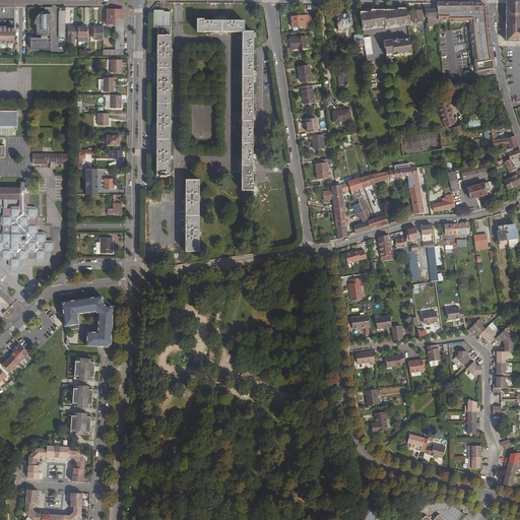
[(439,18),(440,20),(450,19),(450,20),(471,18),(473,48),(475,73),(494,70),(491,46),(489,16),(488,9),(486,9),(486,7),(482,4),(479,4),(479,3),(438,3),(438,7),(439,9),(439,18)]
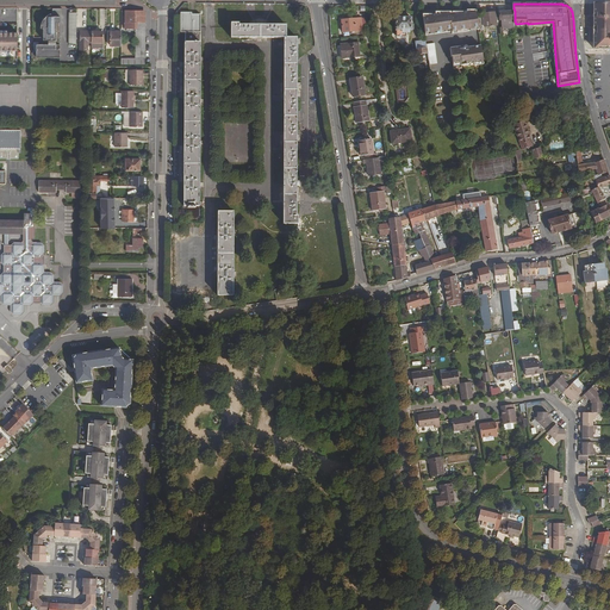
[(593,49),(609,49),(609,4),(593,4),(593,49)]
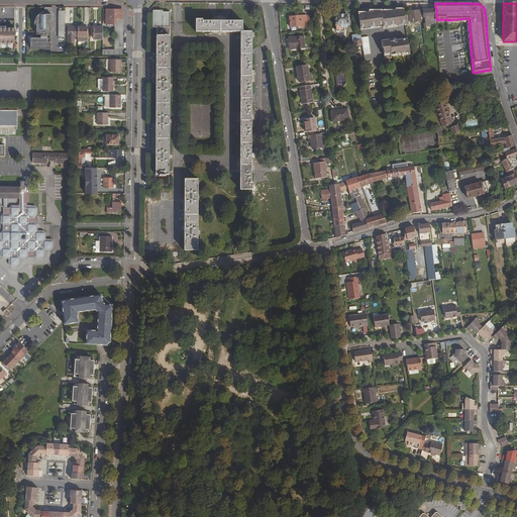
[(36,33),(52,34),(52,7),(44,7),(44,13),(40,13),(40,17),(39,18),(36,18),(36,33)]
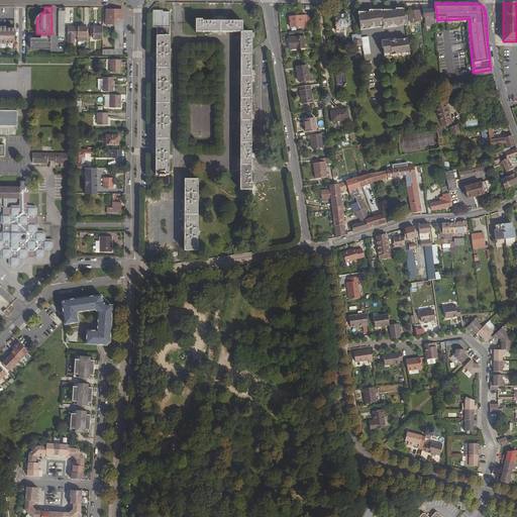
[(122,9),(106,9),(106,23),(115,23),(115,48),(123,48),(123,11),(122,9)]
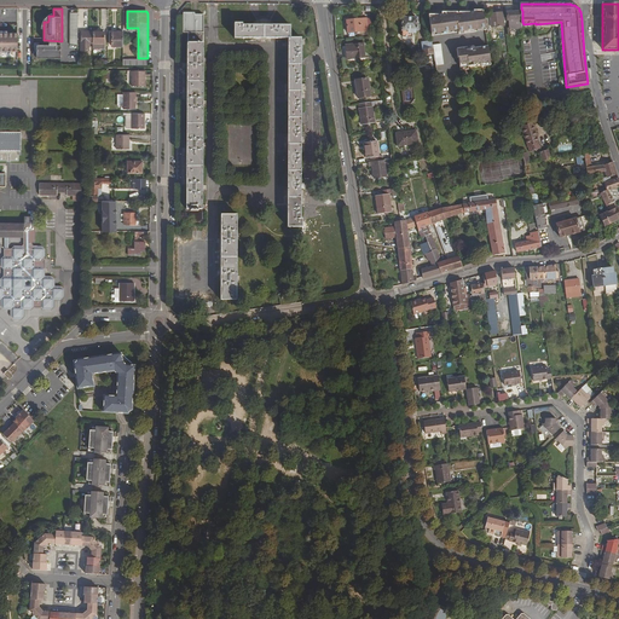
[(476,32),(486,30),(486,25),(485,15),(484,11),(473,11),(474,12),(474,16),(476,32)]
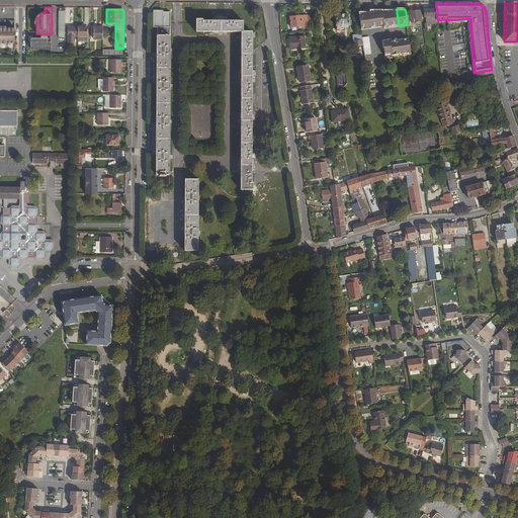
[(437,9),(425,10),(426,19),(437,18),(437,9)]
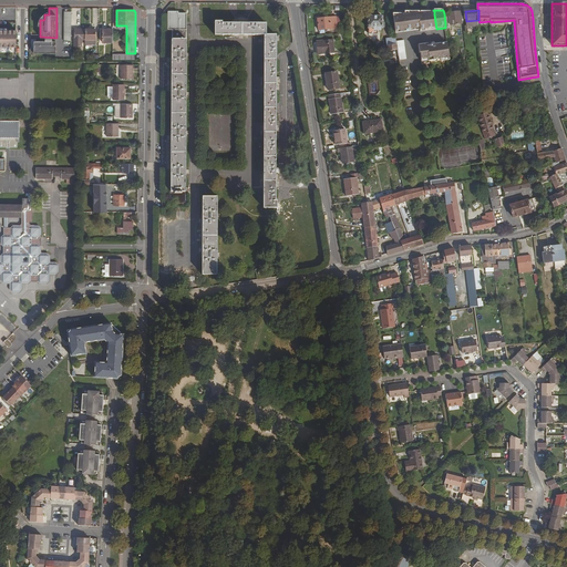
[(395,33),(420,30),(420,31),(436,29),(434,14),(434,11),(433,11),(432,11),(430,11),(431,12),(430,13),(426,13),(426,11),(409,11),(409,14),(405,14),(405,13),(404,13),(403,13),(402,13),(401,13),(393,13),(395,33)]
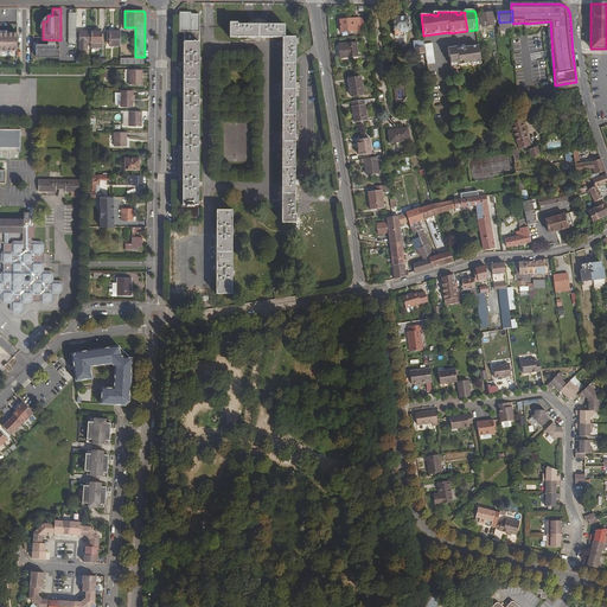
[(492,13),(480,14),(483,27),(493,26),(492,13)]
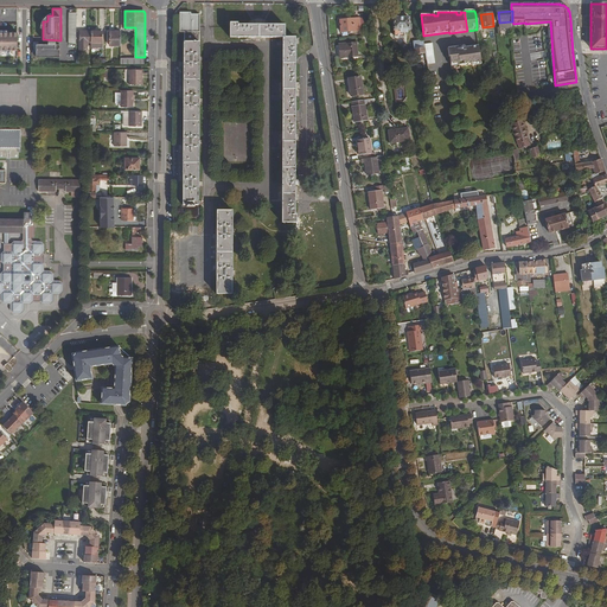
[(359,17),(340,19),(342,32),(362,30),(359,17)]
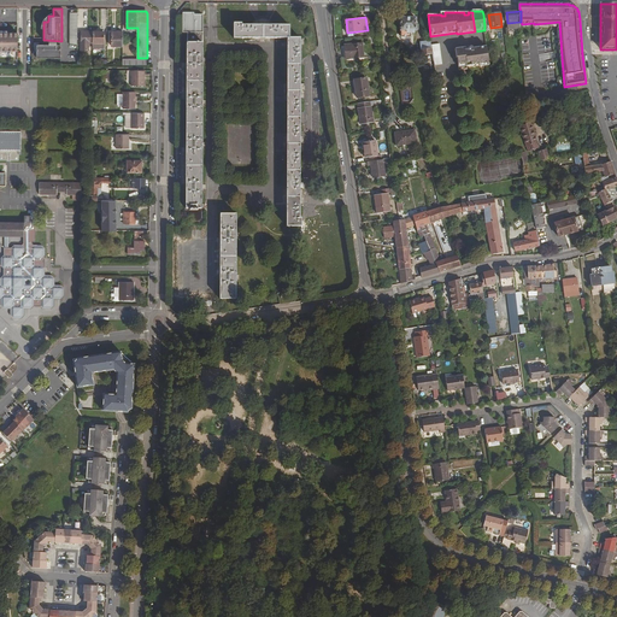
[(412,17),(398,17),(398,19),(395,19),(395,22),(398,22),(398,29),(399,29),(398,36),(409,36),(409,33),(411,33),(411,29),(415,29),(415,23),(412,23),(412,17)]
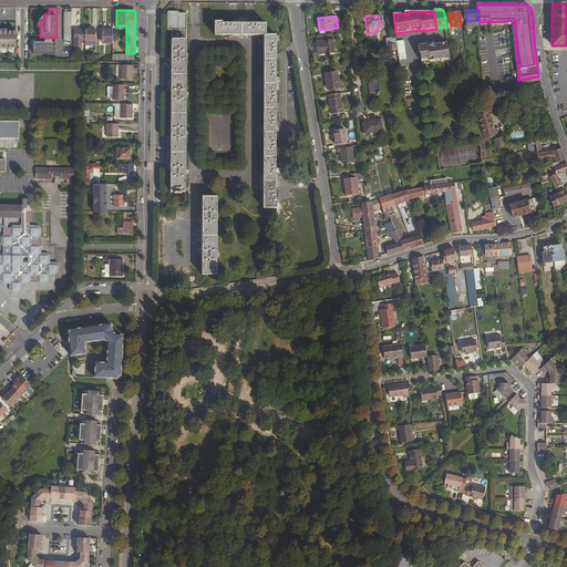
[(172,26),(172,44),(172,72),(171,115),(171,146),(171,205),(187,205),(187,195),(185,195),(186,26),(183,26),(183,20),(172,20),(172,26)]
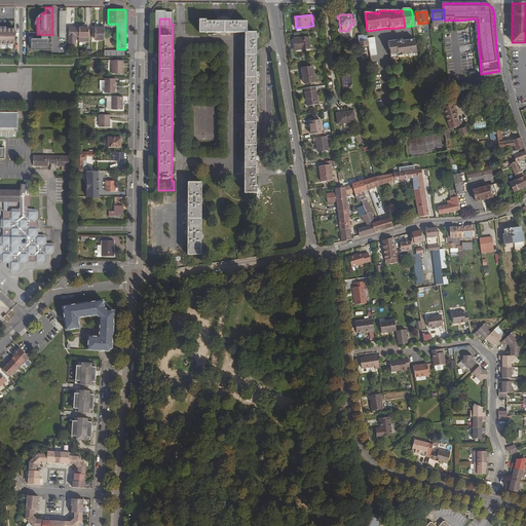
[(219,22),(205,22),(205,20),(199,20),(199,29),(200,29),(200,33),(245,33),(245,191),(249,191),(249,193),(257,193),(257,186),(255,186),(255,181),(255,160),(256,142),(256,128),(256,105),(256,84),(256,44),(256,32),(247,32),(247,22),(237,22),(219,22)]
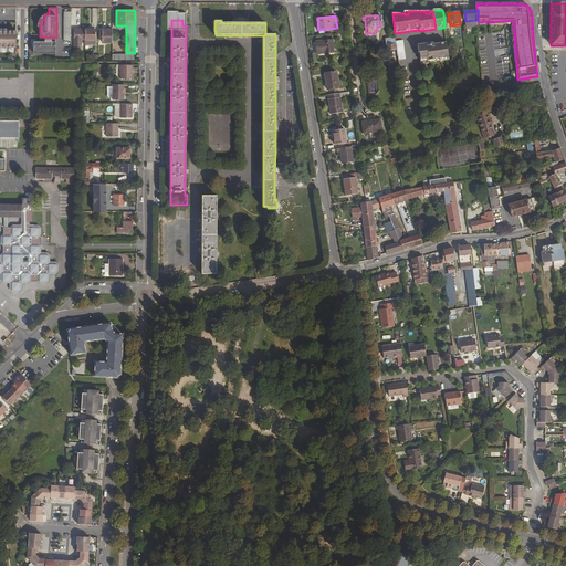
[(0,45),(16,46),(16,30),(0,29),(0,45)]
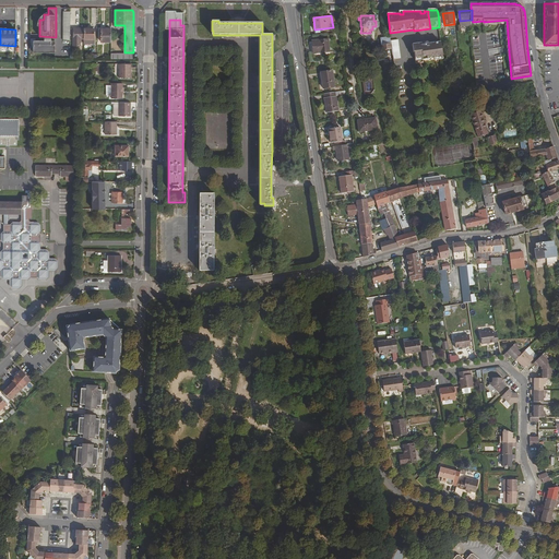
[(84,28),(73,28),(73,45),(80,46),(80,39),(84,38),(84,28)]
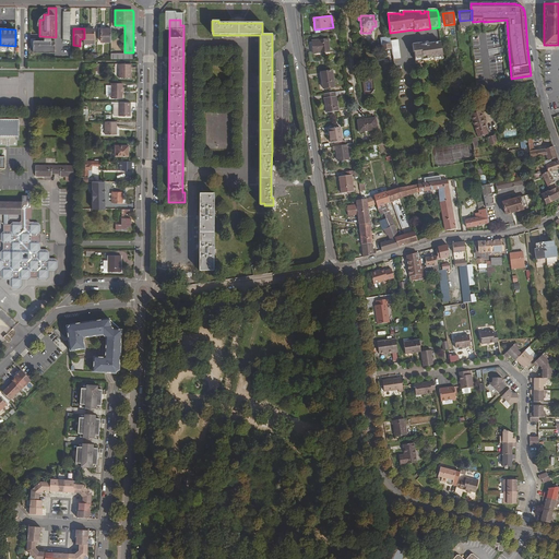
[(94,28),(84,28),(84,38),(84,42),(90,42),(90,38),(94,39),(94,28)]
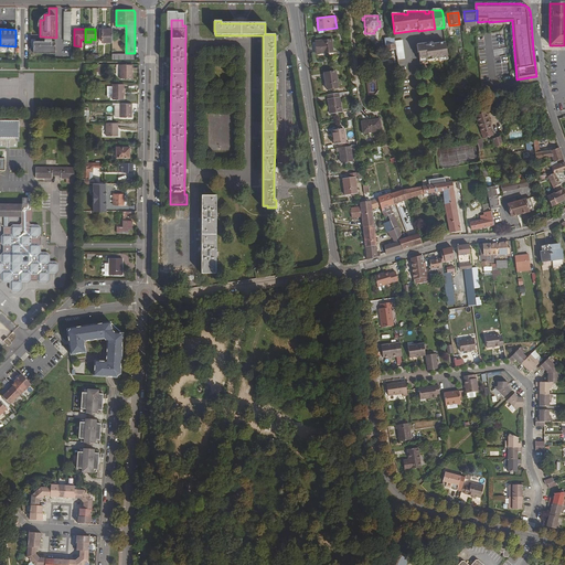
[(113,30),(103,29),(102,42),(113,42),(113,30)]
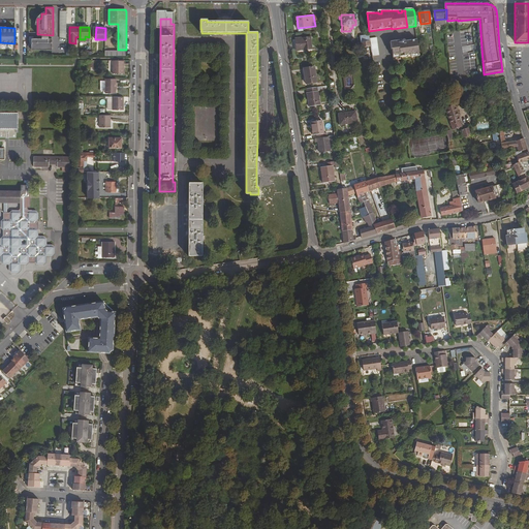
[(369,31),(366,32),(366,33),(360,34),(362,51),(371,49),(370,38),(369,31)]
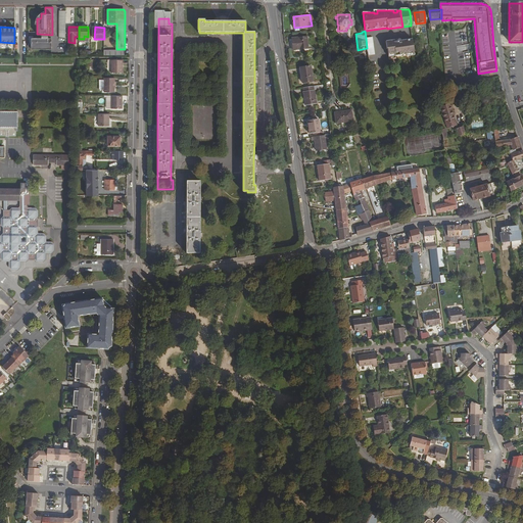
[(32,49),(52,49),(52,38),(34,38),(33,36),(29,36),(29,38),(29,40),(29,41),(30,42),(30,43),(31,44),(31,45),(32,46),(32,49)]
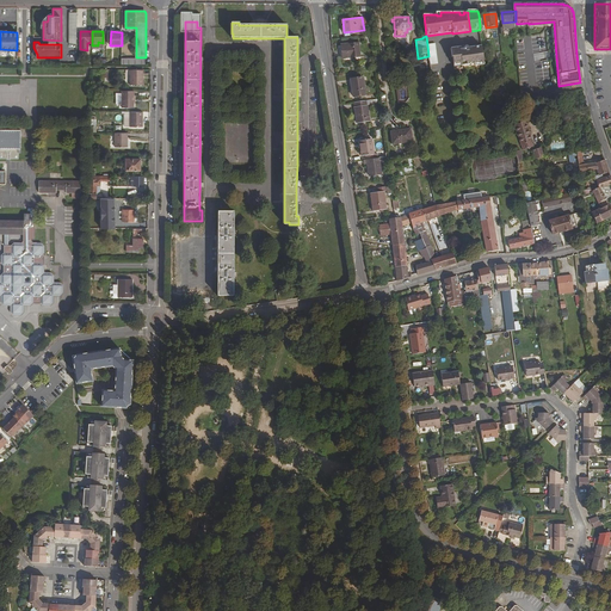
[(359,43),(341,44),(343,57),(360,56),(359,43)]
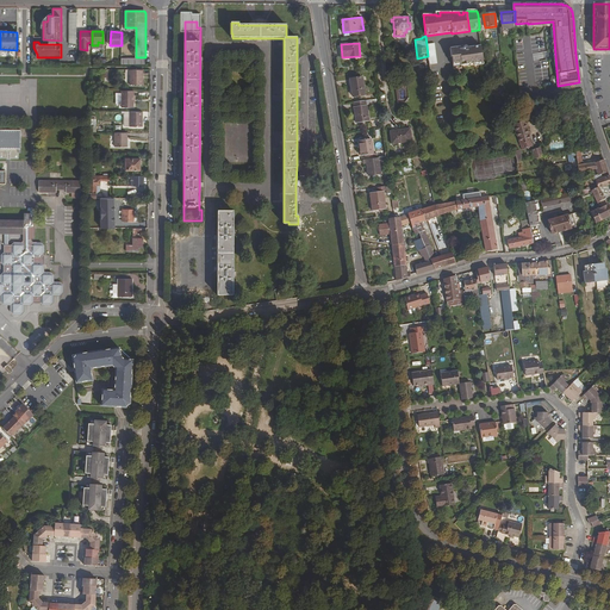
[(429,64),(437,63),(434,43),(427,44),(428,56),(428,60),(429,64)]
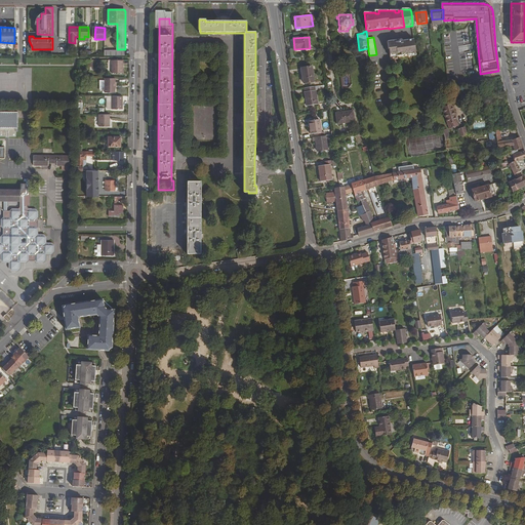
[(408,54),(415,53),(414,39),(406,40),(406,42),(403,42),(402,41),(402,40),(401,39),(400,39),(399,40),(387,42),(388,49),(389,49),(391,59),(398,58),(397,56),(408,54)]
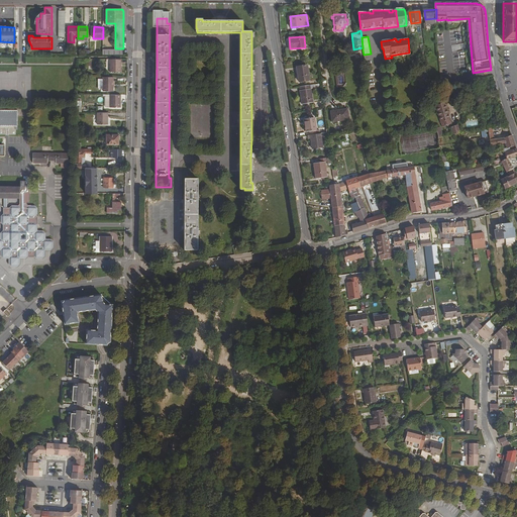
[(121,61),(110,61),(110,73),(121,73),(121,61)]
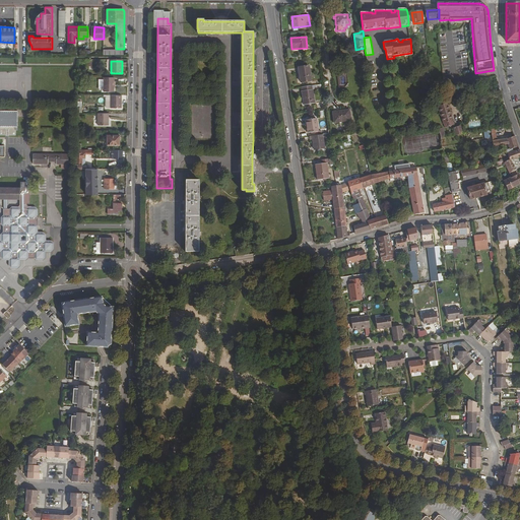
[(308,66),(299,67),(301,81),(310,80),(308,66)]
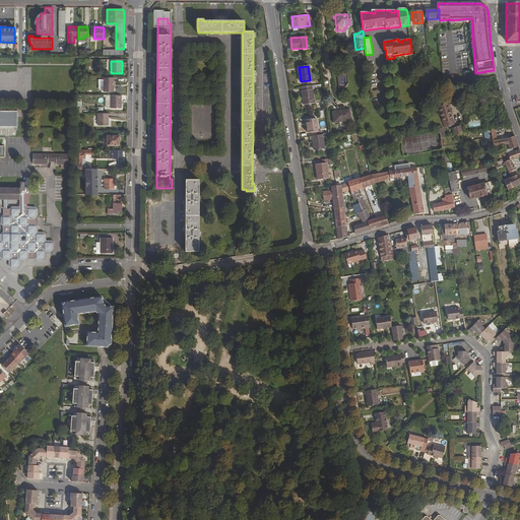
[(115,77),(105,77),(104,92),(114,92),(115,77)]
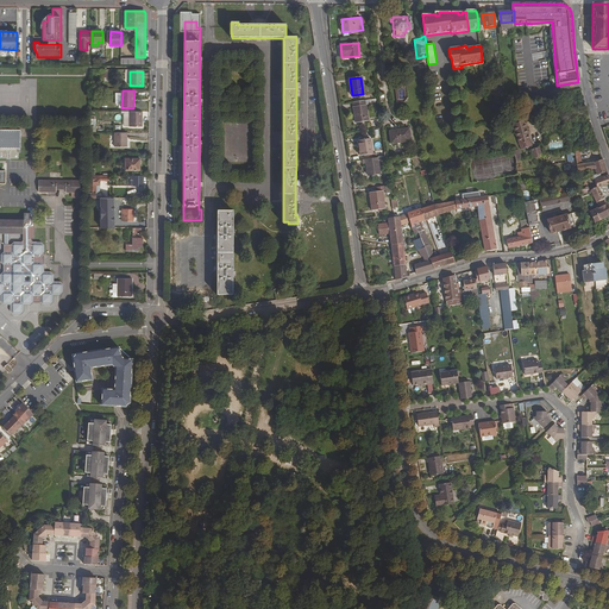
[(364,100),(352,101),(355,121),(368,120),(364,100)]
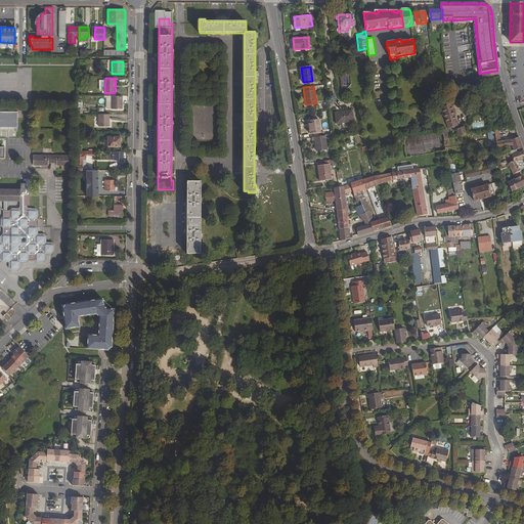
[(122,96),(106,96),(106,108),(112,108),(122,108),(122,96)]
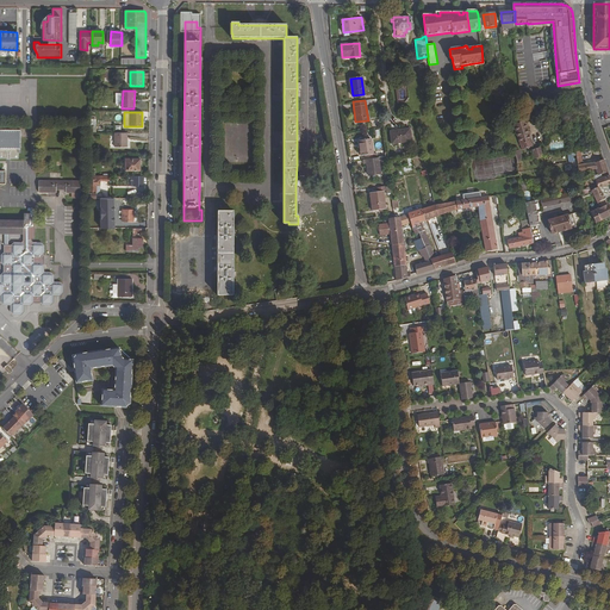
[(526,122),(514,125),(522,150),(533,145),(526,122)]
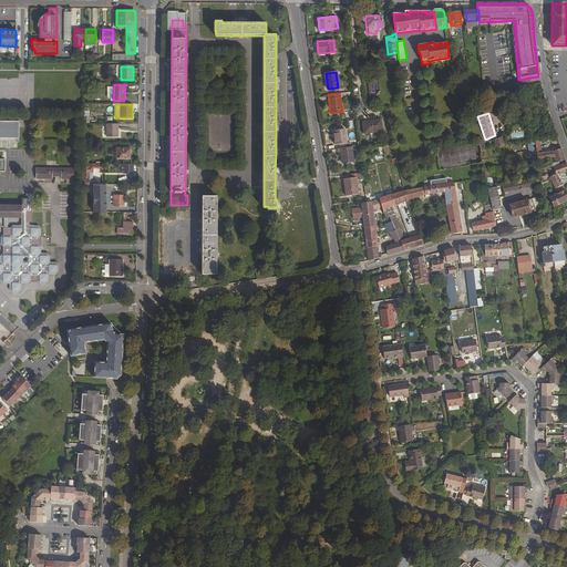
[(20,121),(0,120),(0,146),(18,147),(18,138),(19,138),(20,121)]
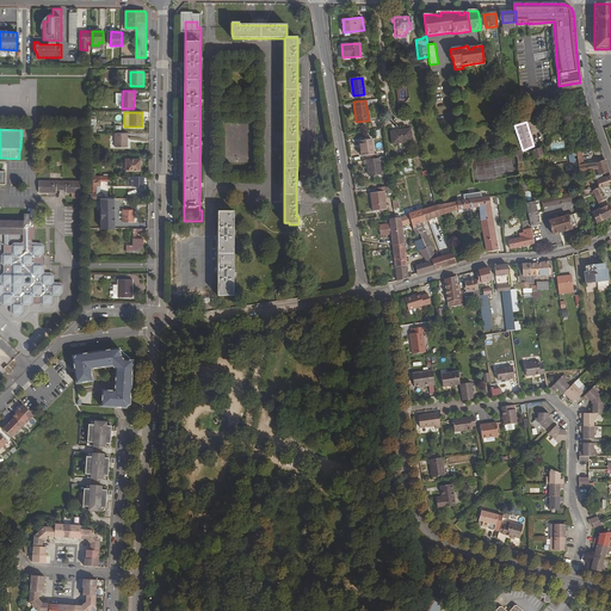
[(401,131),(392,133),(393,144),(412,142),(411,130),(401,130),(401,131)]
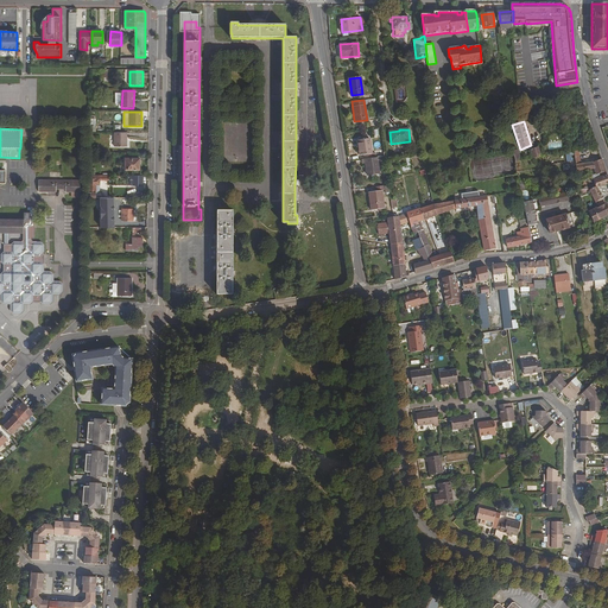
[(127,132),(115,132),(114,146),(127,146),(127,132)]
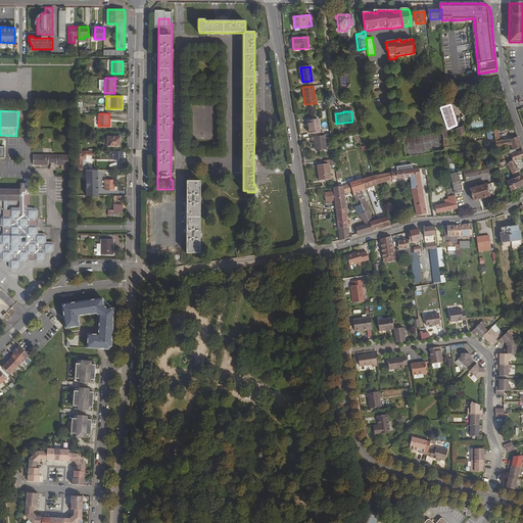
[(318,122),(317,113),(305,114),(306,123),(318,122)]
